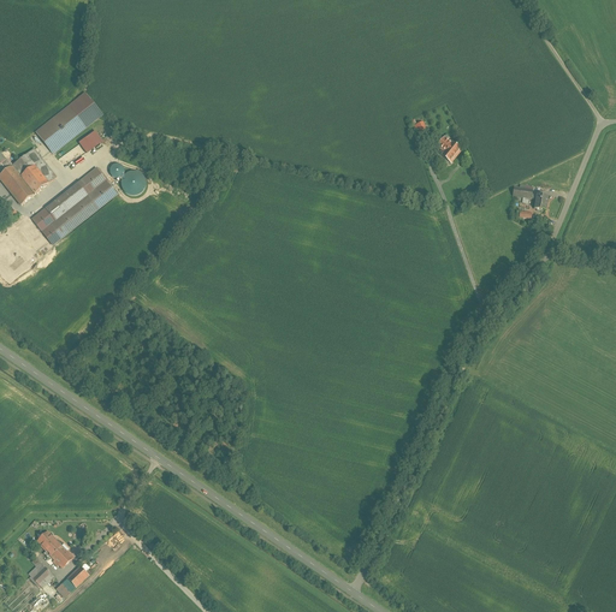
[(69,105),(36,130),(53,152),(86,126),(69,105)]
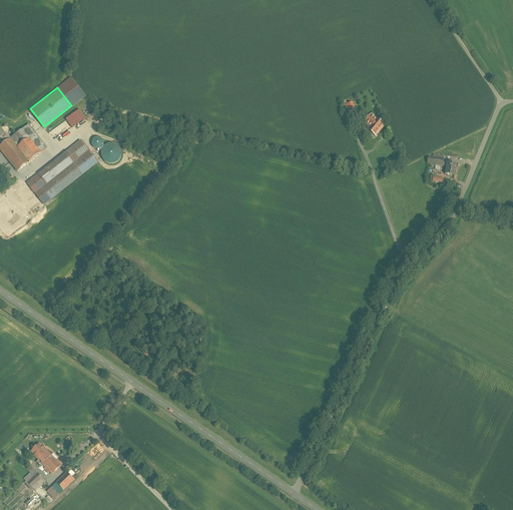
[(354,100),(346,103),(350,115),(358,112),(354,100)]
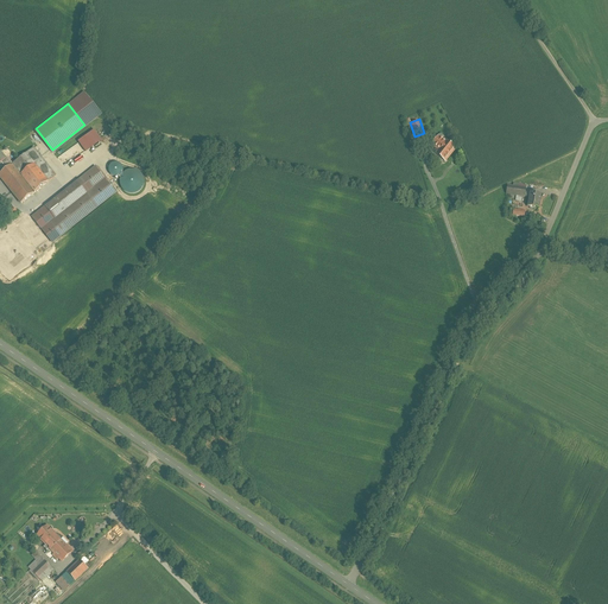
[(439,146),(436,151),(447,159),(457,146),(448,138),(445,139),(442,135),(436,142),(439,146)]
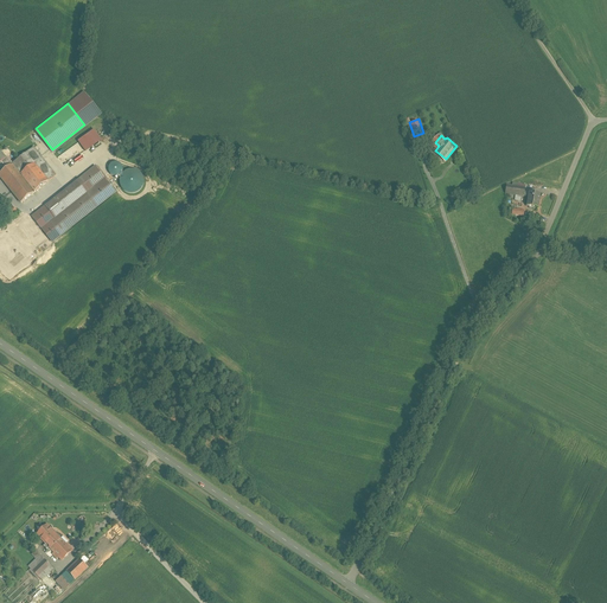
[(34,145),(14,160),(1,171),(0,171),(0,173),(21,200),(56,173),(34,145)]
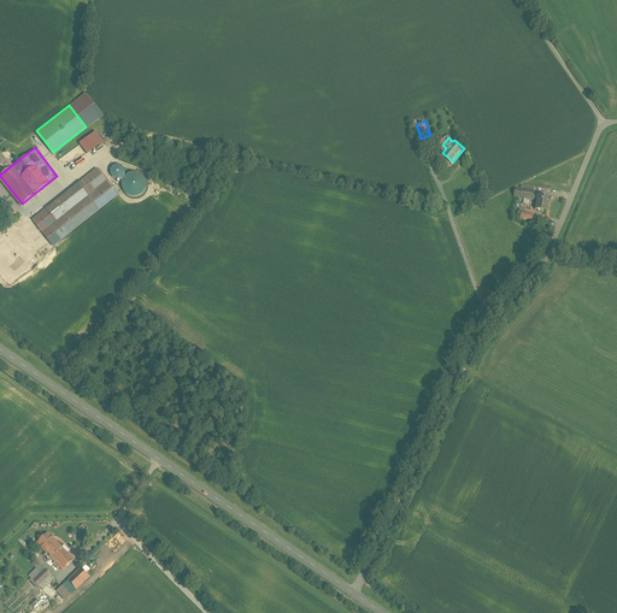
[(0,172),(1,174),(15,163),(1,147),(0,147),(0,172)]
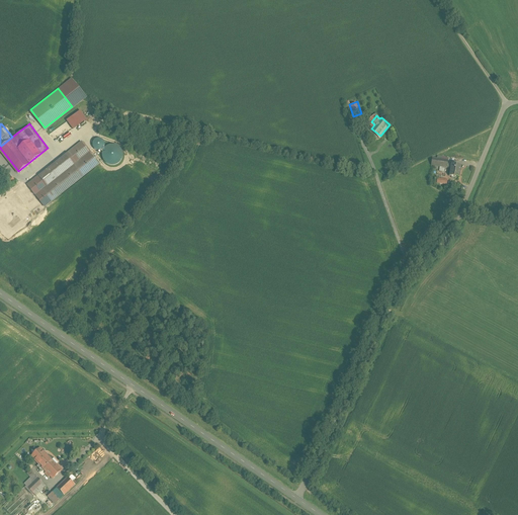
[(47,183),(41,187),(52,199),(98,162),(82,140),(38,174),(47,183)]
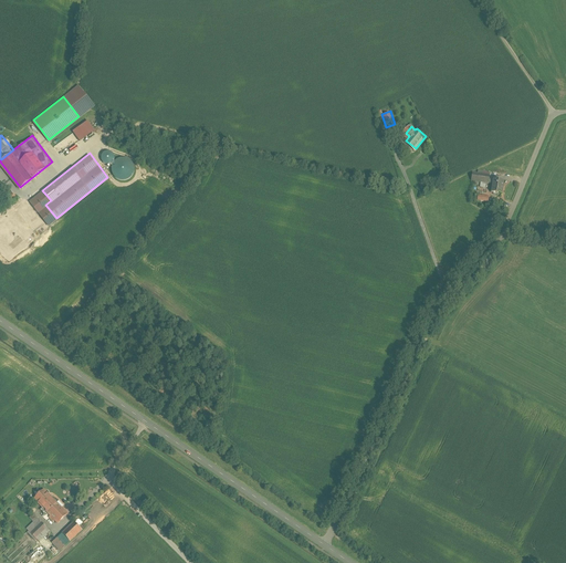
[(114,162),(113,163),(112,165),(112,167),(112,168),(113,170),(113,173),(114,174),(116,175),(117,176),(119,177),(121,178),(123,178),(125,178),(127,177),(128,177),(130,176),(132,174),(133,173),(134,170),(134,169),(134,167),(134,165),(134,163),(133,162),(132,159),(130,158),(129,157),(127,156),(125,156),(123,156),(122,156),(119,156),(117,157),(116,158),(115,159),(114,162)]
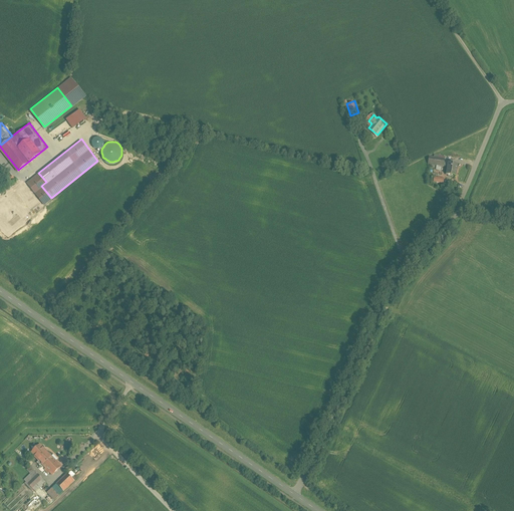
[(428,157),(427,164),(441,165),(442,158),(428,157)]
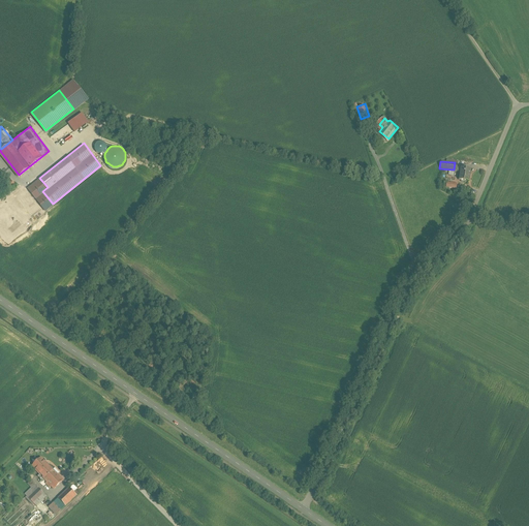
[(457,164),(456,180),(465,180),(467,165),(457,164)]
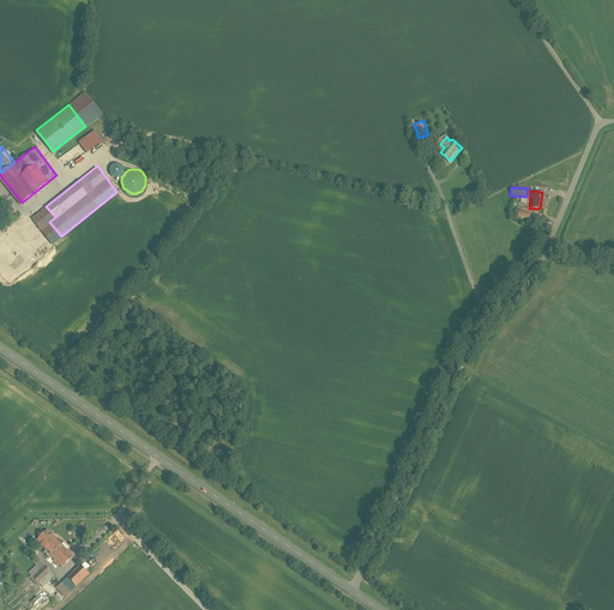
[(59,539),(48,529),(37,538),(48,549),(59,539)]
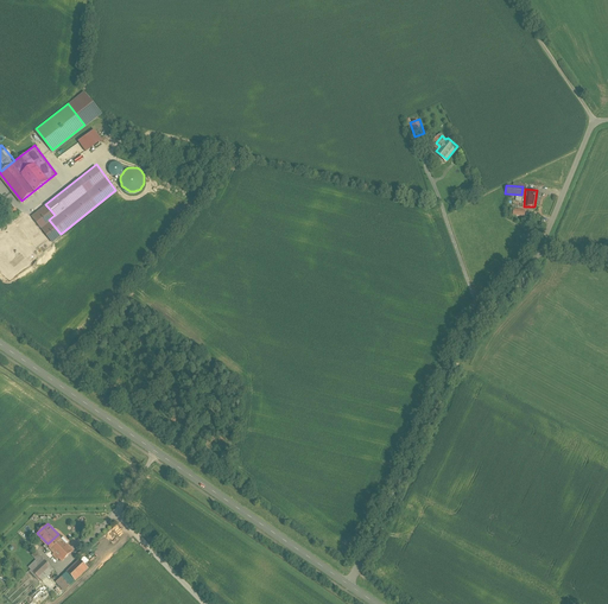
[(71,548),(58,534),(48,544),(55,551),(59,555),(62,558),(71,548)]
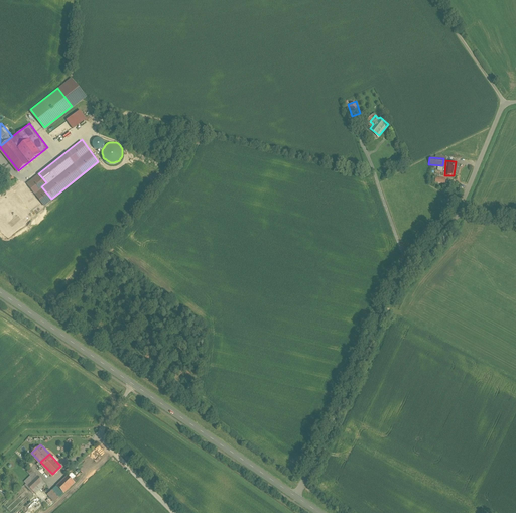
[(33,489),(35,491),(45,482),(30,466),(16,480),(20,484),(24,480),(26,482),(33,489)]
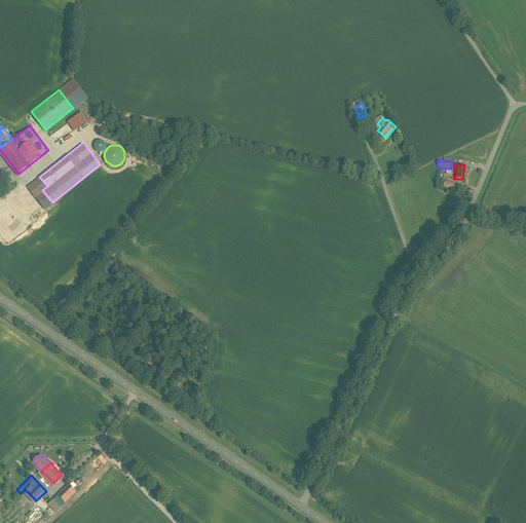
[(76,490),(69,483),(48,501),(55,510),(76,490)]
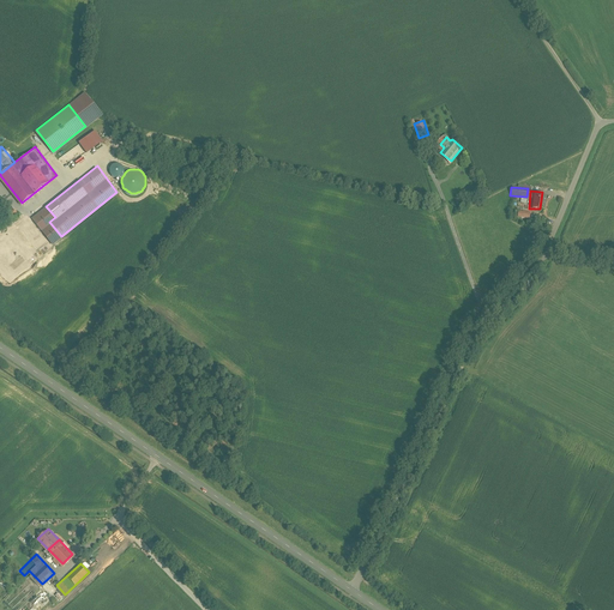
[(40,581),(31,573),(29,574),(38,584),(40,581)]
